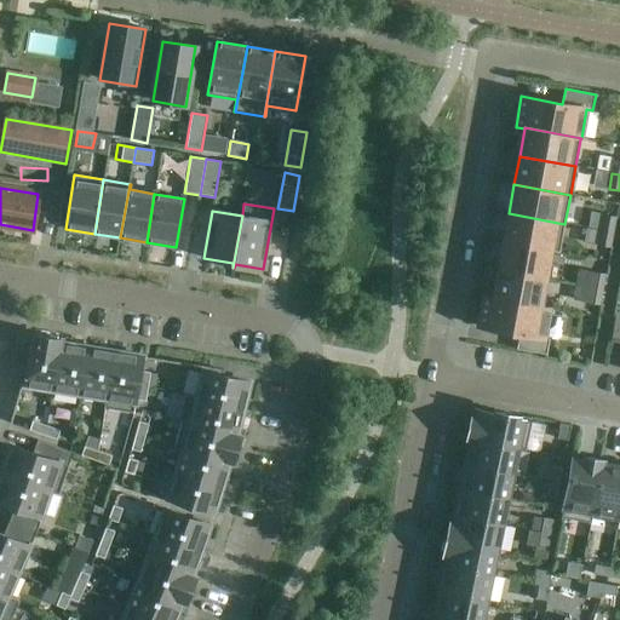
[(560,253),(564,224),(509,213),(503,242),(551,251),(551,252),(560,253)]
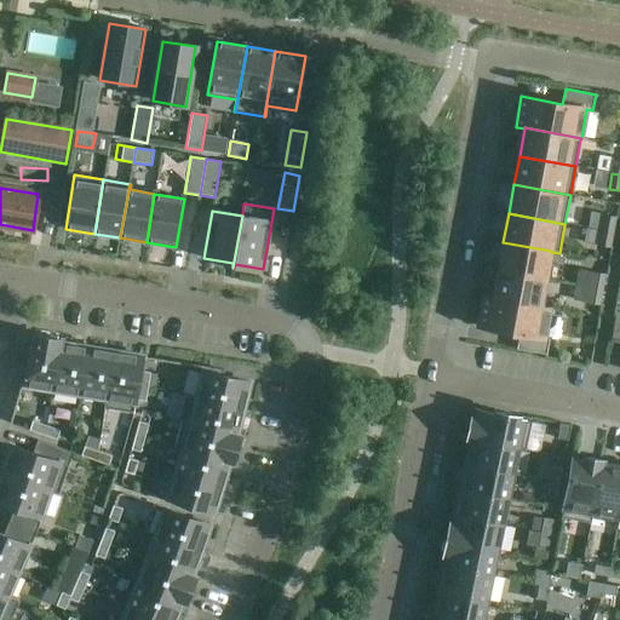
[(613,233),(615,217),(604,214),(602,230),(613,233)]
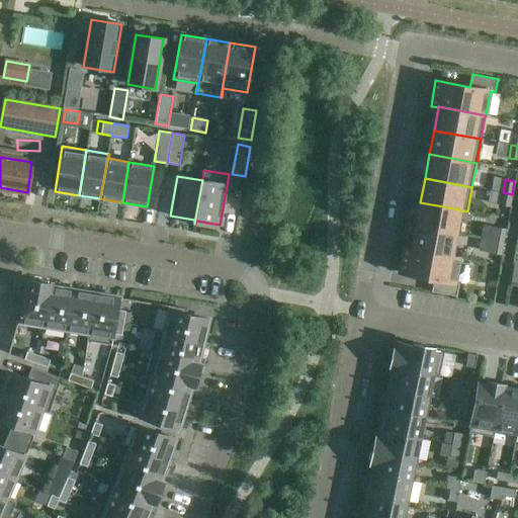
[(510,207),(512,194),(503,192),(500,205),(510,207)]
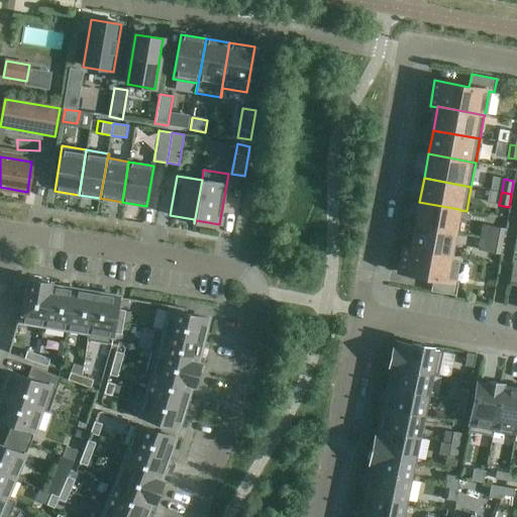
[(455,232),(459,210),(459,209),(419,202),(415,225),(455,232)]
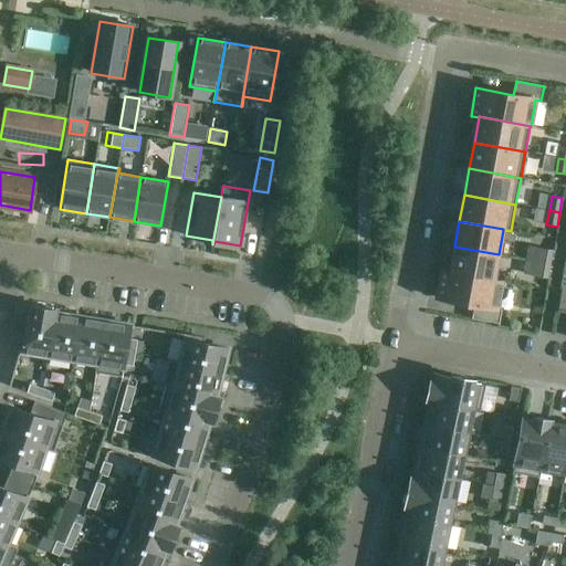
[(493,280),(499,254),(454,247),(450,272),(450,273),(493,281),(493,280)]
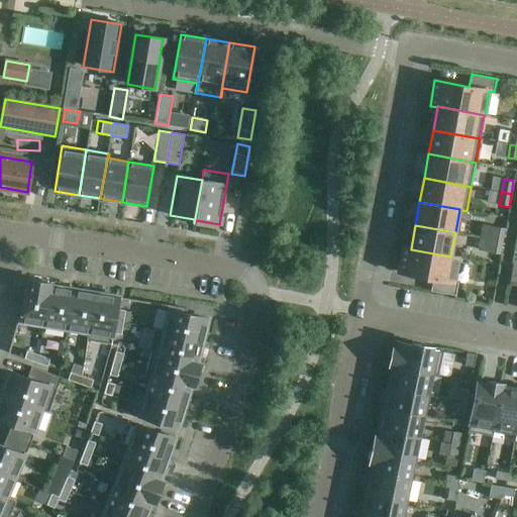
[(502,241),(505,228),(495,227),(493,239),(502,241)]
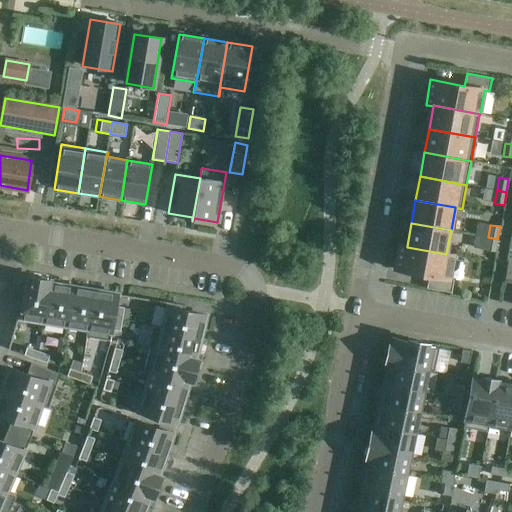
[(495,252),(497,239),(488,237),(486,250),(495,252)]
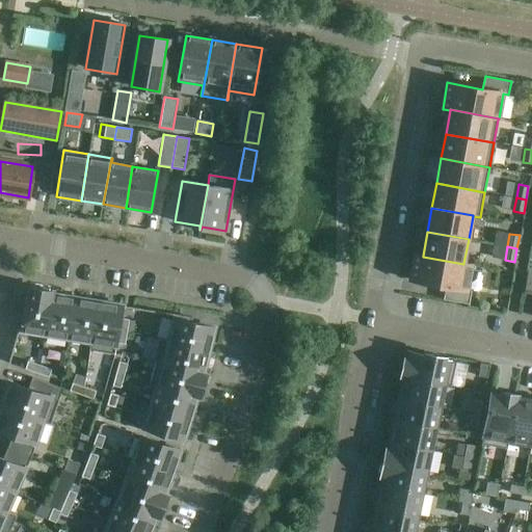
[(467,291),(472,264),(463,263),(463,264),(423,257),(423,256),(417,255),(416,254),(410,281),(446,287),(443,301),(469,307),(472,292),(467,291)]
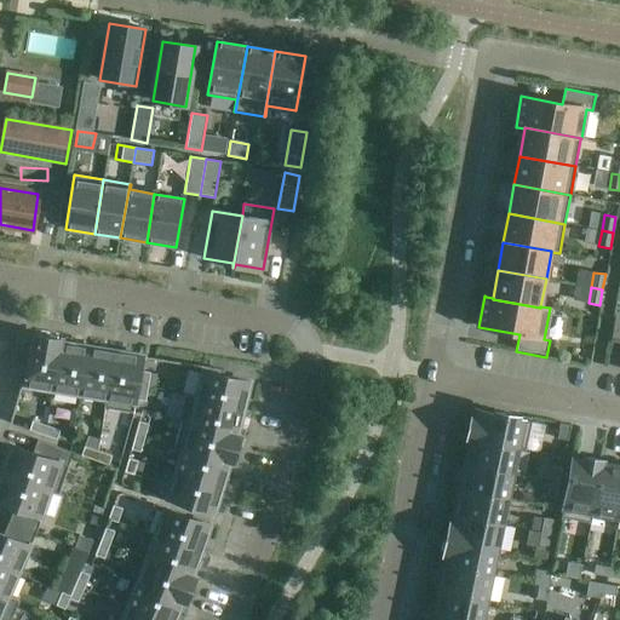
[(52,391),(61,340),(34,336),(26,386),(52,391)]
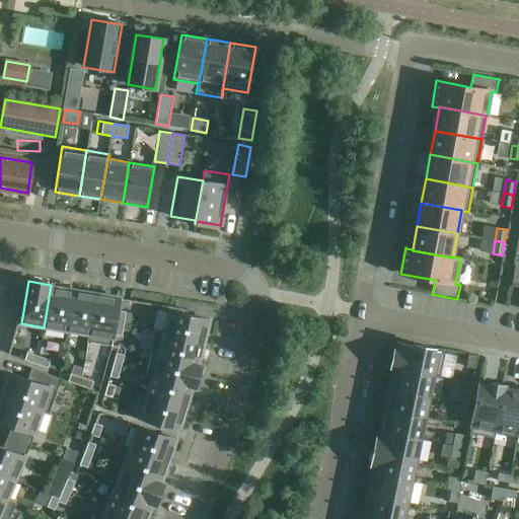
[(66,330),(73,291),(51,287),(52,285),(51,285),(44,327),(66,330)]
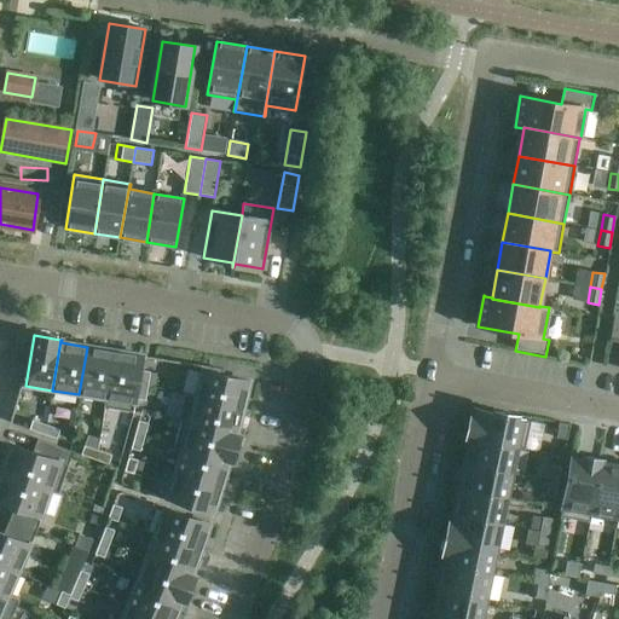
[(105,408),(114,352),(87,347),(79,394),(105,399),(104,408),(105,408)]
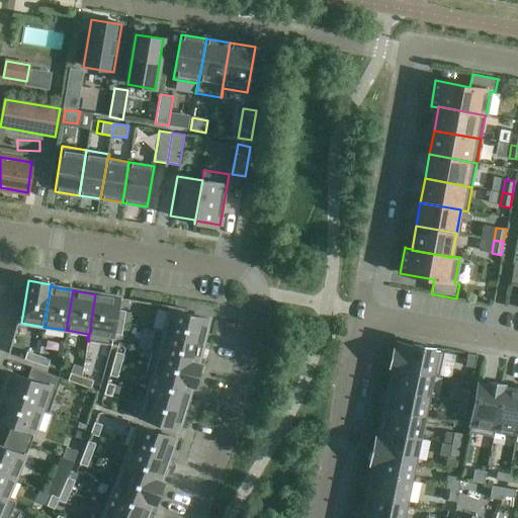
[(111,345),(119,298),(95,294),(88,341),(111,345)]
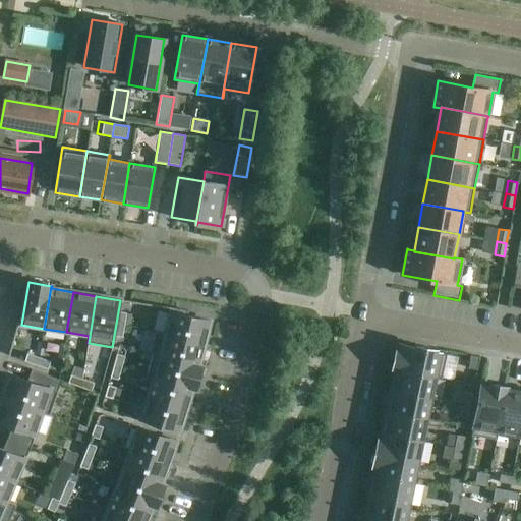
[(205,345),(211,322),(187,315),(188,311),(172,308),(165,335),(205,345)]
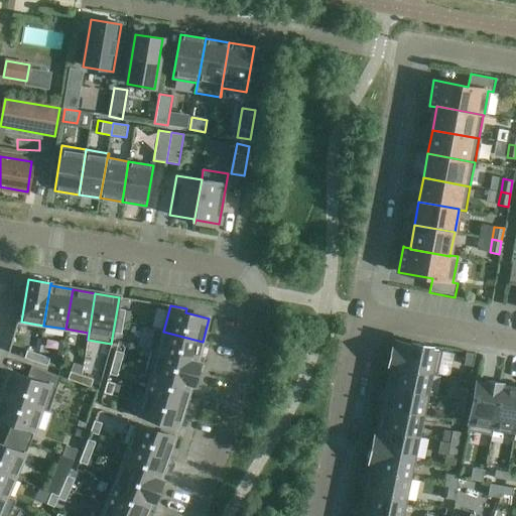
[(123,323),(125,310),(117,308),(115,320),(123,323)]
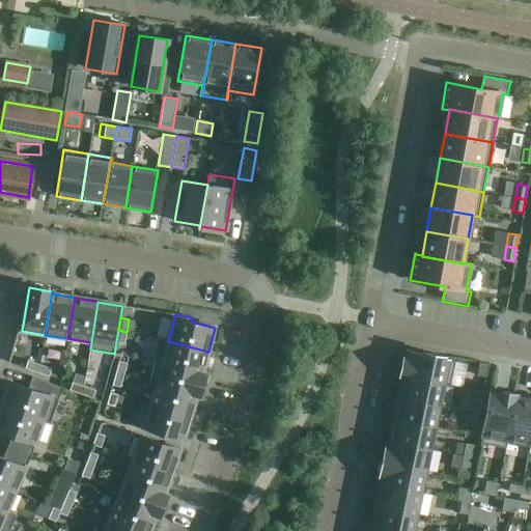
[(124,343),(127,332),(118,330),(116,342),(124,343)]
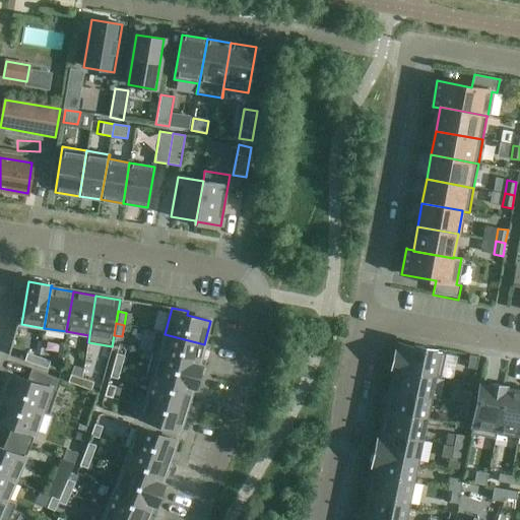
[(202,366),(199,365),(204,344),(165,334),(154,332),(150,352),(152,353),(201,367),(202,366)]
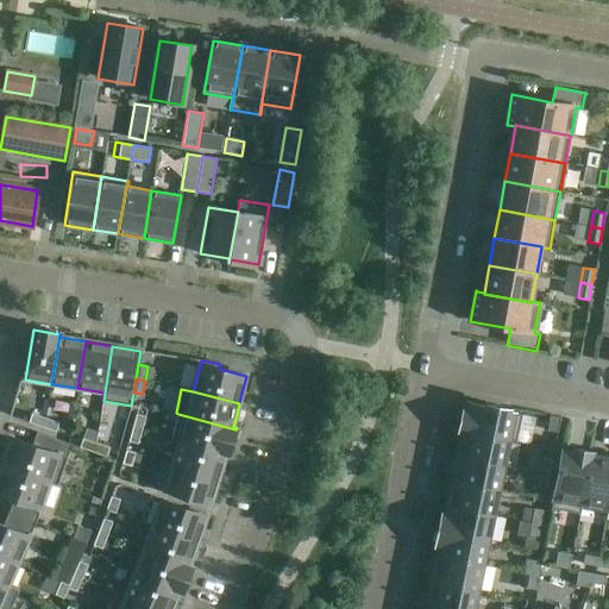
[(459,429),(516,441),(522,415),(508,412),(508,409),(487,405),(487,407),(468,403),(466,412),(464,412),(459,429)]
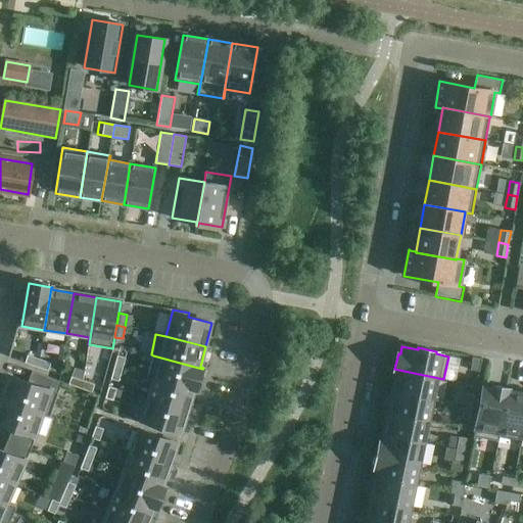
[(37,367),(39,360),(28,355),(25,363),(37,367)]
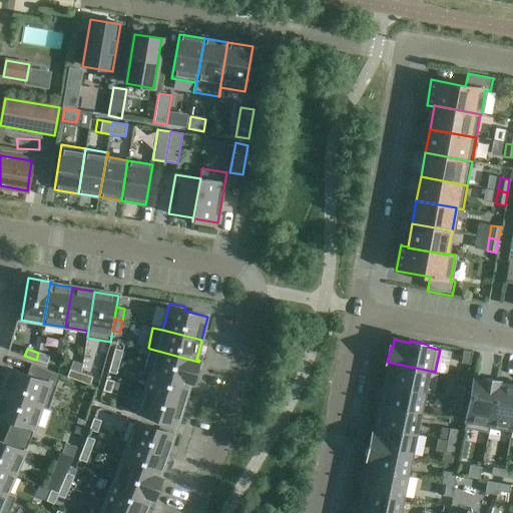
[(119,363),(122,351),(115,349),(111,361),(119,363)]
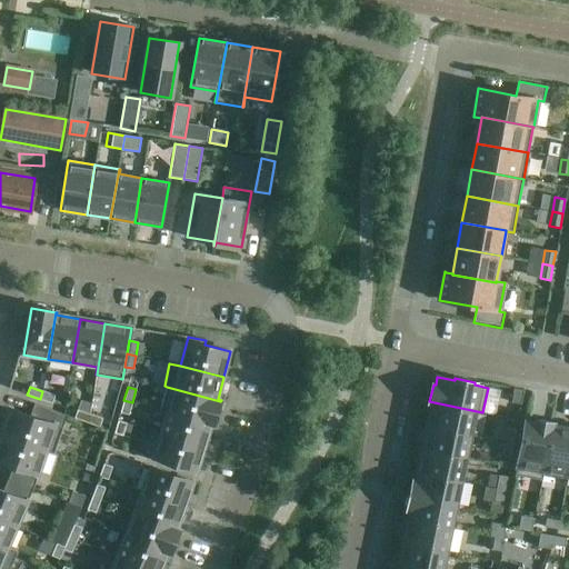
[(215,423),(220,401),(167,387),(160,409),(215,423)]
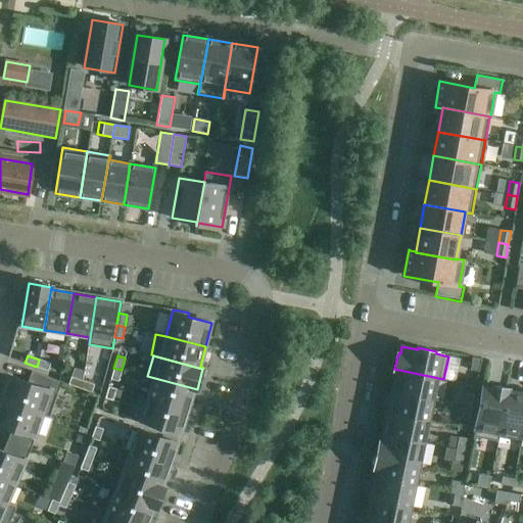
[(473,358),(470,370),(479,372),(481,359),(473,358)]
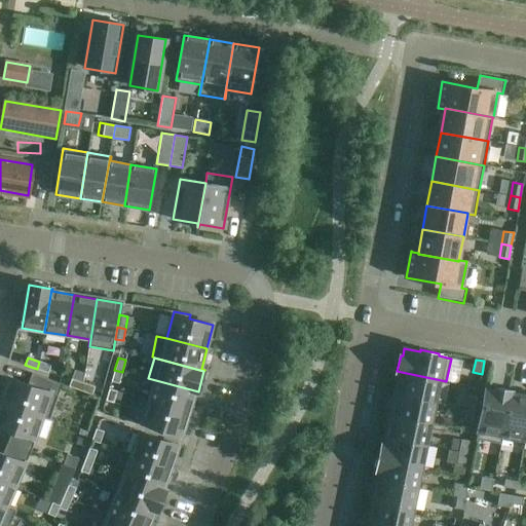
[(48,373),(51,366),(39,362),(37,369),(48,373)]
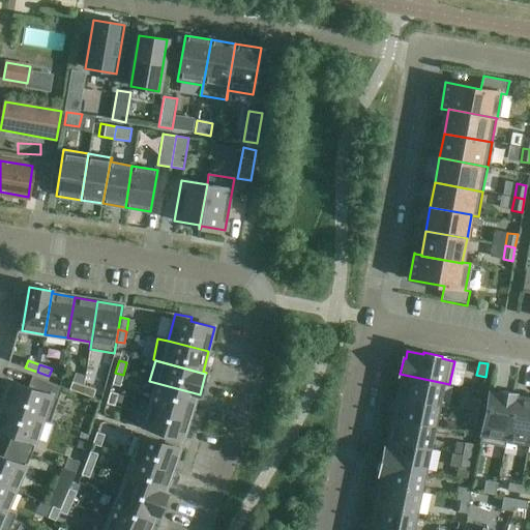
[(120,386),(123,375),(115,373),(112,384),(120,386)]
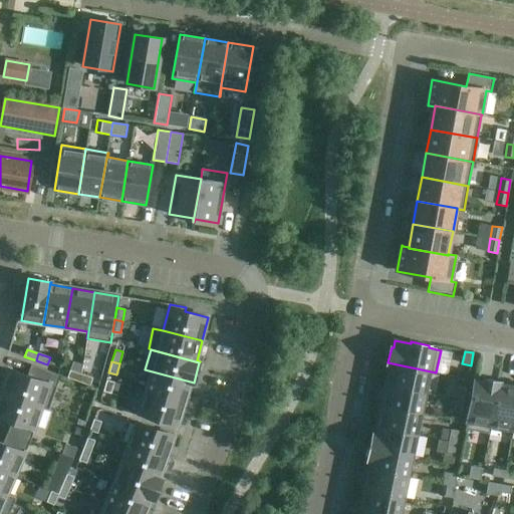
[(386,384),(425,392),(429,371),(436,373),(436,372),(388,362),(388,363),(391,363),(386,384)]
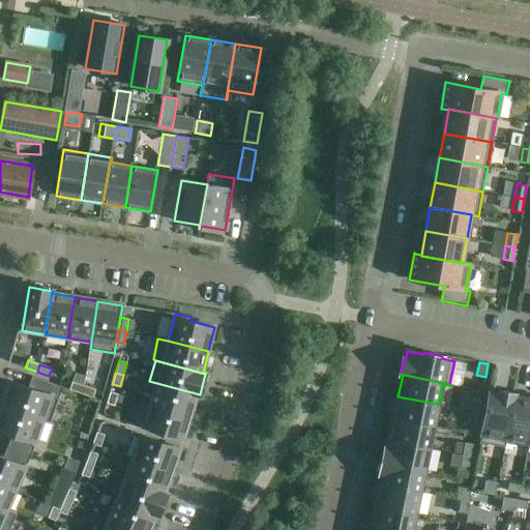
[(1,405),(51,421),(62,387),(32,377),(28,387),(9,381),(1,405)]
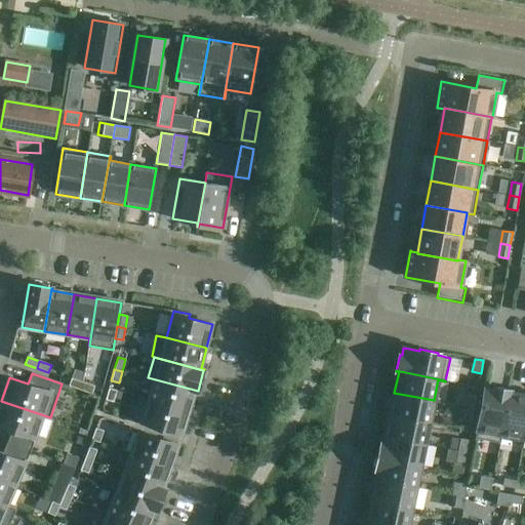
[(195,392),(197,392),(198,391),(148,377),(148,378),(155,380),(149,400),(189,412),(195,392)]
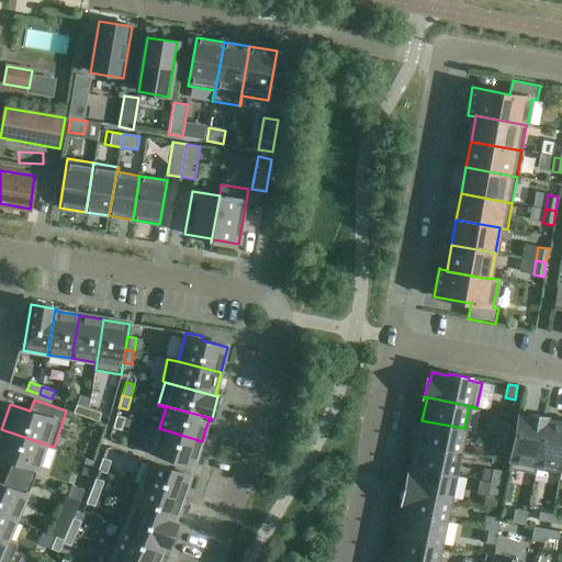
[(74,413),(86,418),(86,417),(89,409),(76,405),(74,413)]
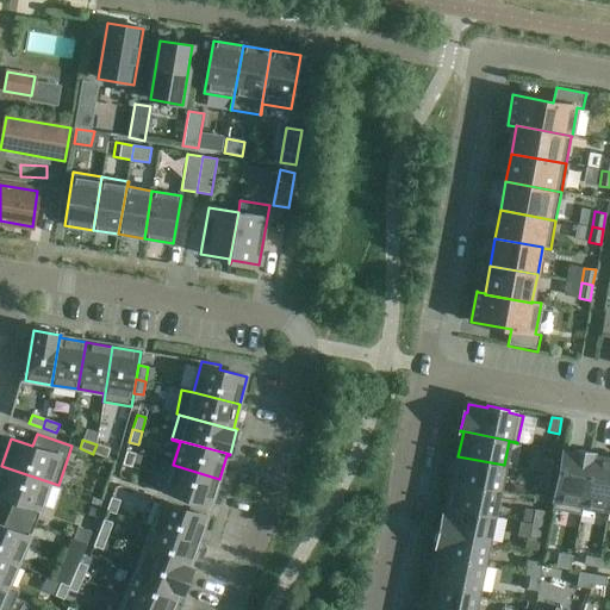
[(110,449),(97,444),(93,453),(106,458),(110,449)]
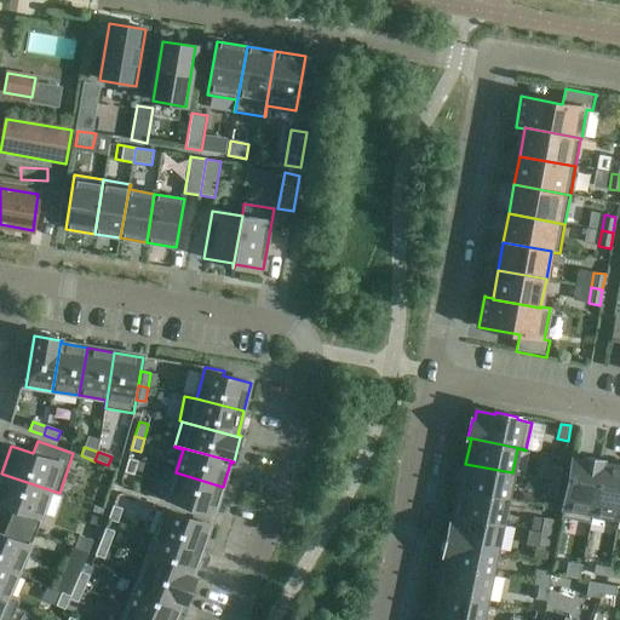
[(133,475),(138,461),(128,458),(125,472),(133,475)]
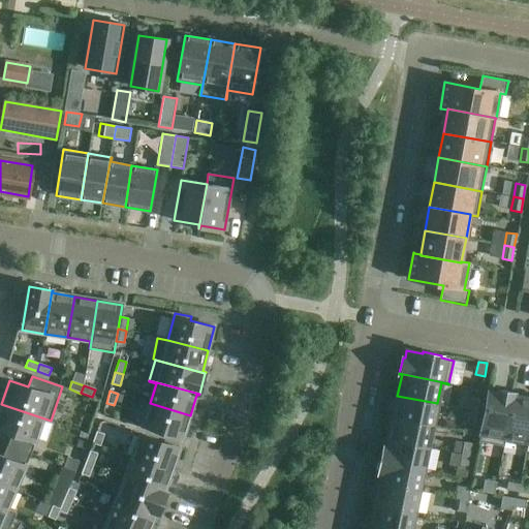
[(503,446),(512,393),(498,391),(497,393),(488,391),(478,442),(503,446)]
